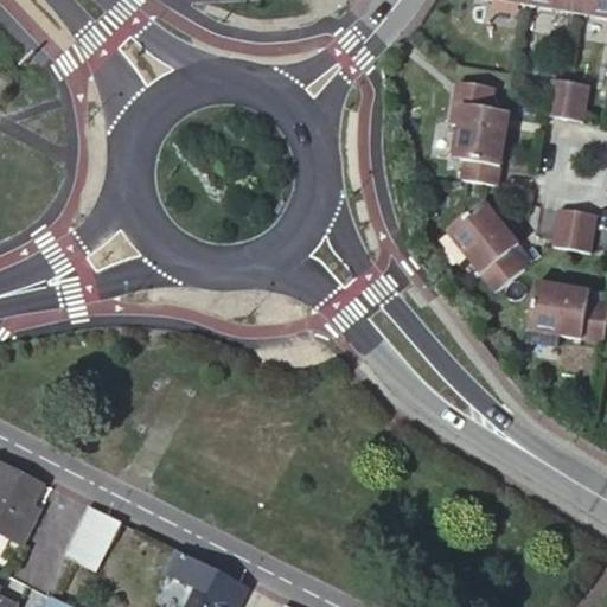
[(529,0),(528,8),(574,16),(576,0),(529,0)]
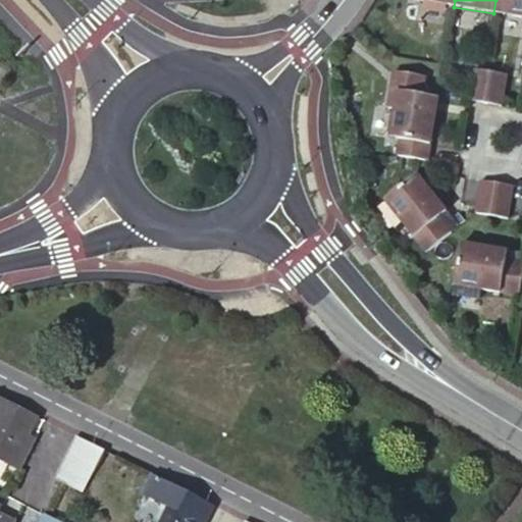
[(521,0),(496,0),(493,13),(521,17),(521,0)]
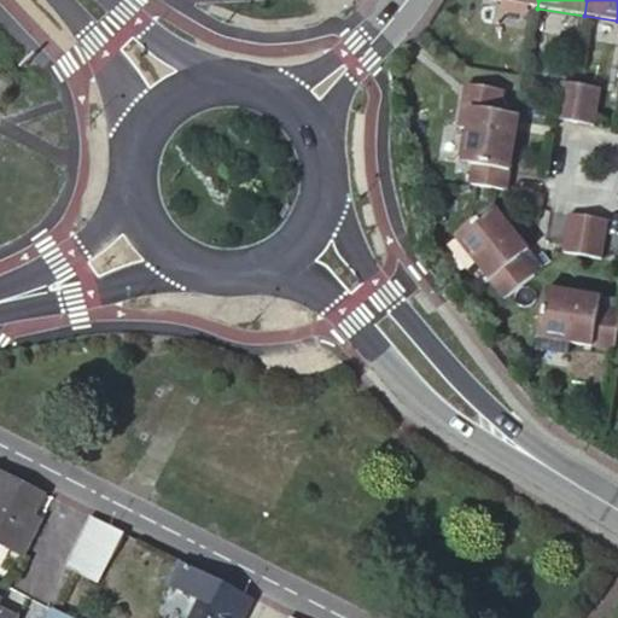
[(505,94),(467,87),(460,129),(468,130),(462,164),(474,165),(471,186),(508,192),(520,120),(501,117),(505,94)]
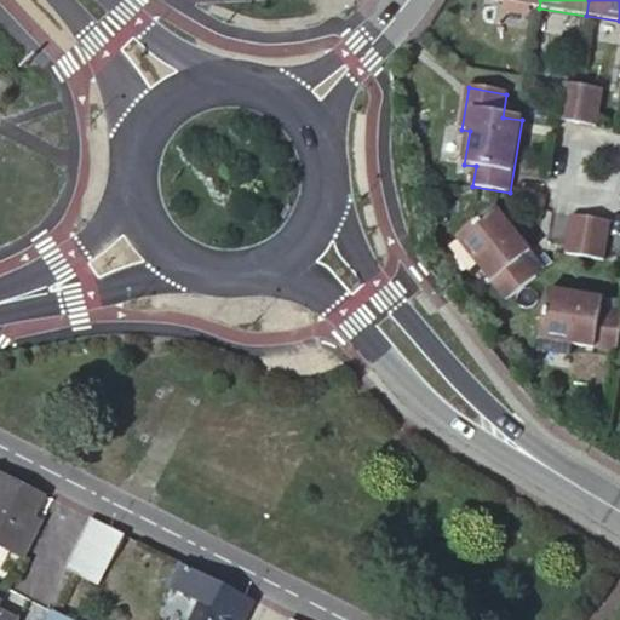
[(598,128),(601,89),(560,87),(558,127),(598,128)]
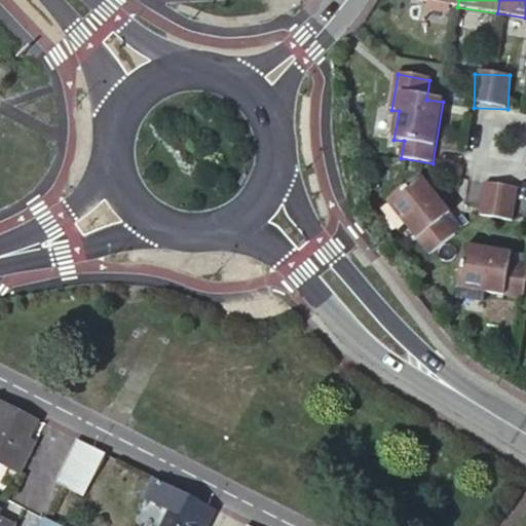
[(422,176),(389,201),(430,256),(456,235),(444,219),(451,214),(422,176)]
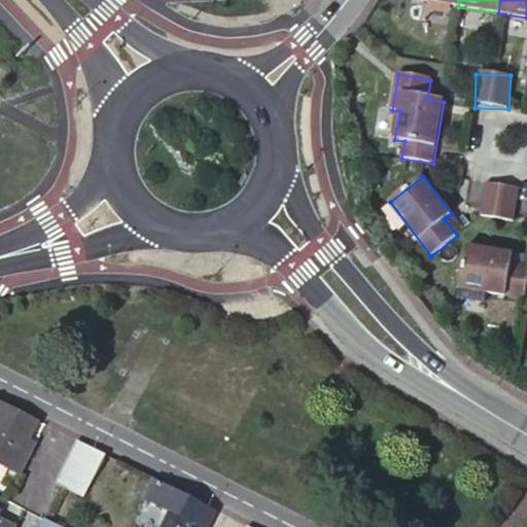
[(526,189),(511,187),(505,218),(526,221),(526,189)]
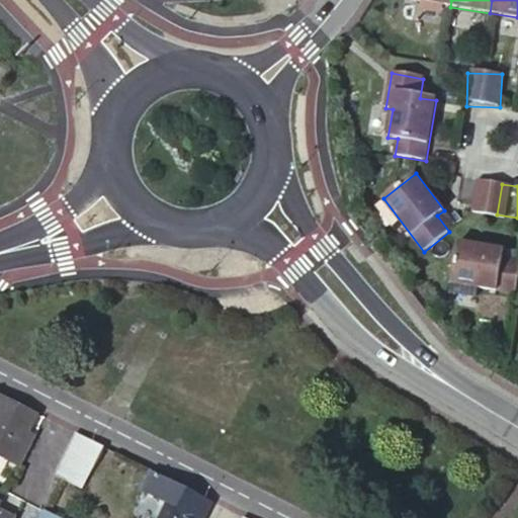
[(458,241),(450,281),(517,294),(517,286),(517,261),(503,259),(504,250),(458,241)]
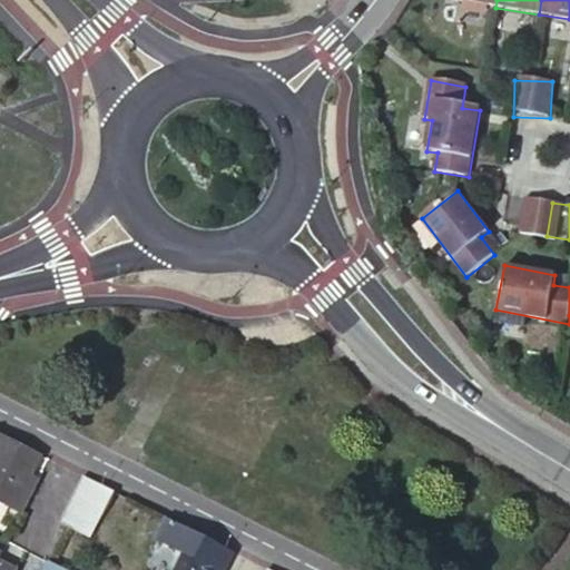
[(38,450),(0,431),(0,500),(19,510),(37,474),(27,470),(38,450)]
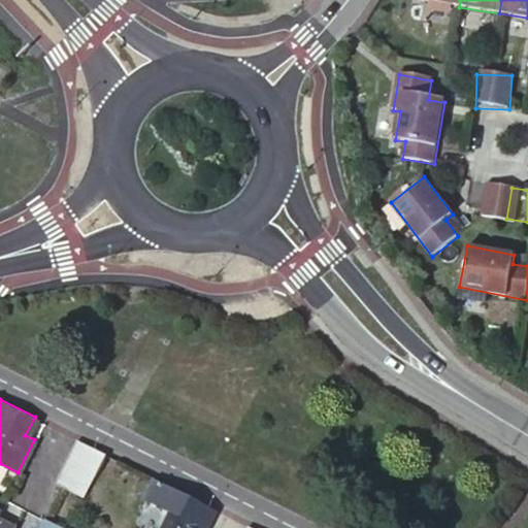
[(104,452),(75,437),(68,451),(97,466),(104,452)]
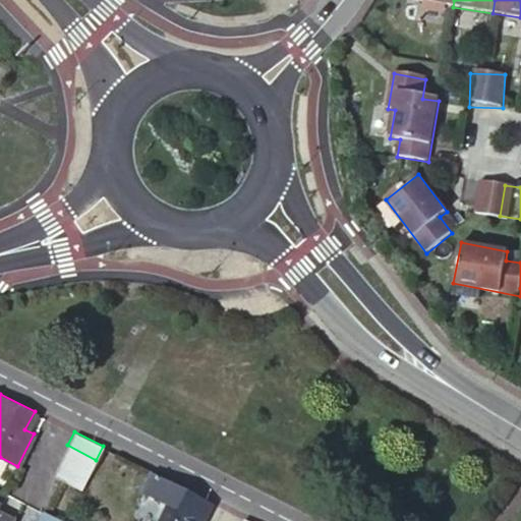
[(96,460),(67,445),(59,460),(89,474),(96,460)]
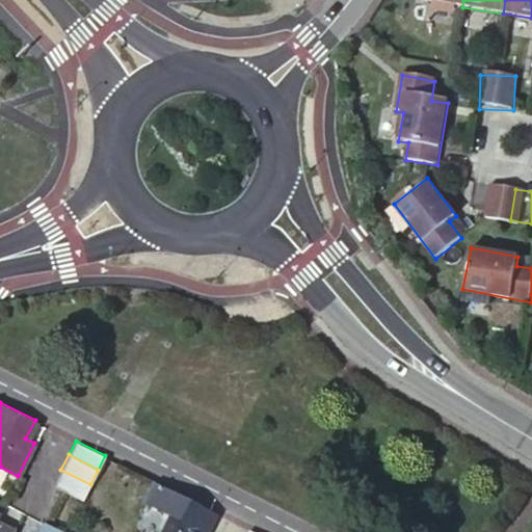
[(53,483),(59,486),(83,499),(90,484),(60,470),(53,483)]
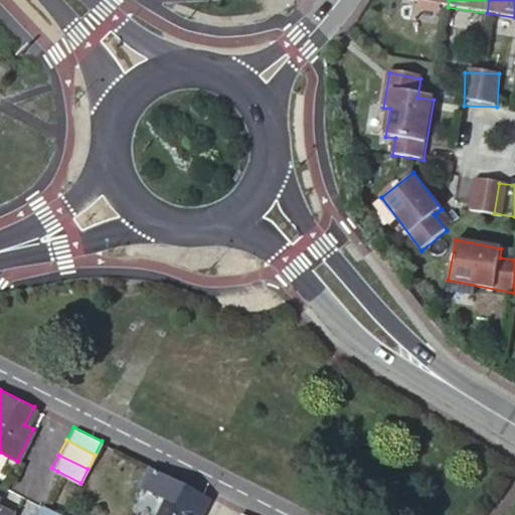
[(202,491),(153,466),(144,485),(168,496),(158,514),(200,514),(201,513),(193,509),(202,491)]
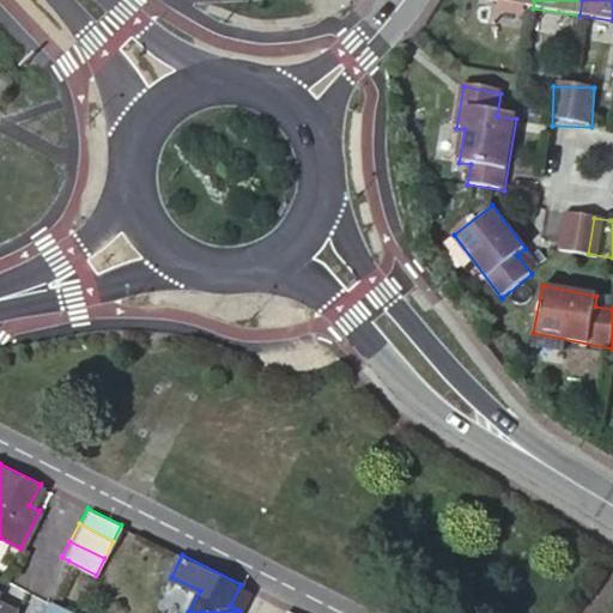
[(40,612),(78,612),(48,599),(40,612)]
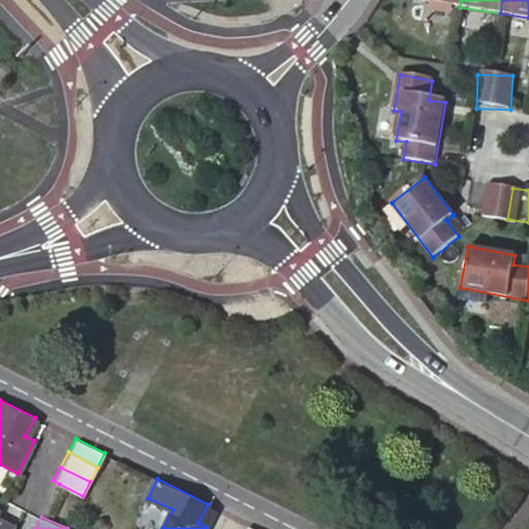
[(0,528),(10,528),(13,525),(0,518),(0,528)]
